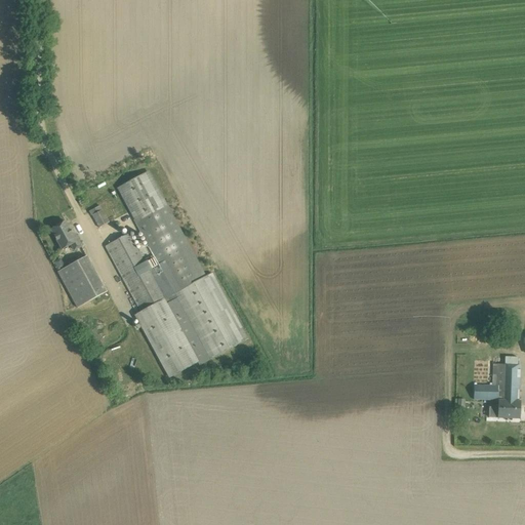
[(108,245),(106,246),(109,252),(140,312),(134,315),(169,377),(199,362),(201,365),(210,360),(248,338),(212,273),(205,277),(167,206),(168,206),(150,170),(117,188),(136,223),(153,254),(148,257),(143,260),(142,257),(137,251),(128,234),(117,240),(108,245)]
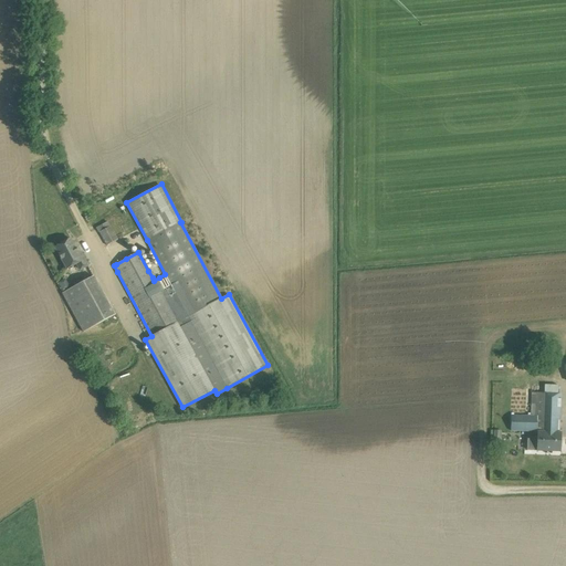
[(107,247),(116,241),(117,240),(111,227),(109,227),(100,232),(107,247)]
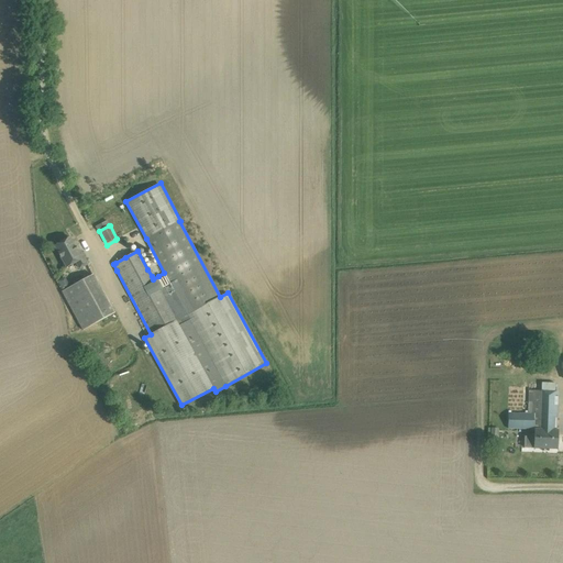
[(54,246),(66,268),(76,264),(79,269),(88,265),(77,245),(76,246),(72,236),(54,246)]
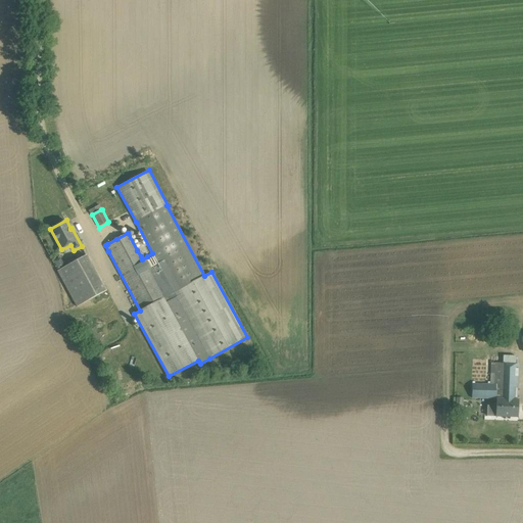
[(78,306),(106,291),(87,255),(64,268),(59,258),(53,262),(58,271),(57,272),(78,306)]
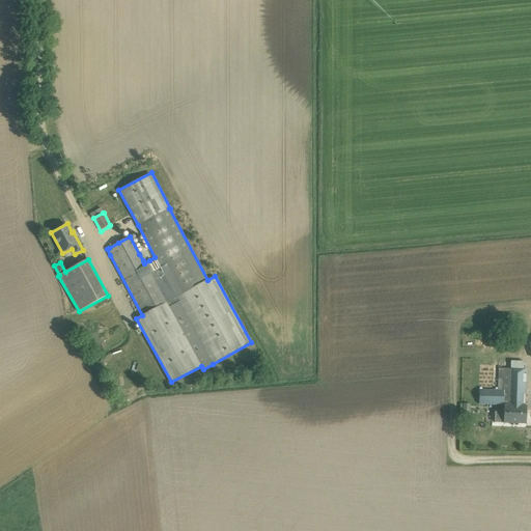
[(504,423),(525,424),(526,407),(525,407),(526,370),(523,370),(523,363),(511,362),(510,369),(503,368),(502,390),(480,390),(480,403),(503,404),(503,403),(505,403),(504,413),(495,412),(495,423),(504,423)]
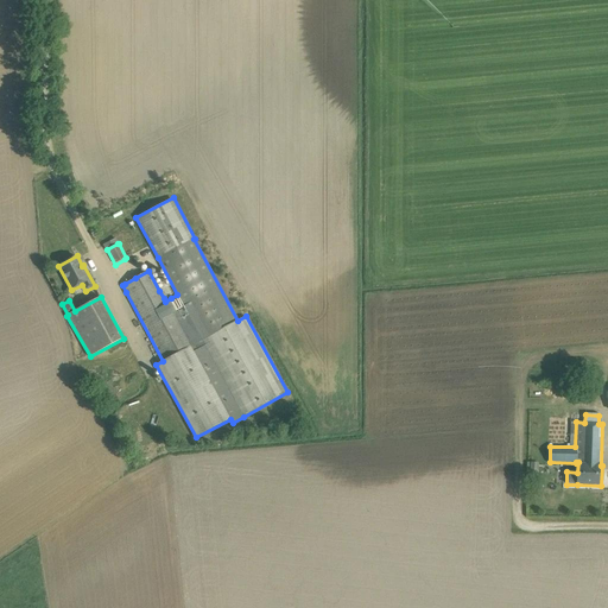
All buildings are outlined.
